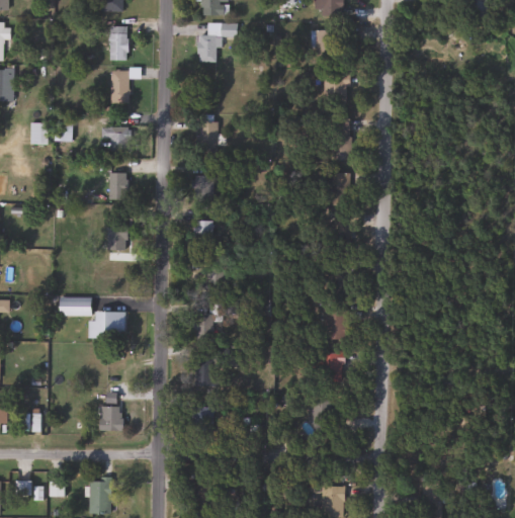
[(0,10),(0,0),(8,0),(9,10),(0,10)]
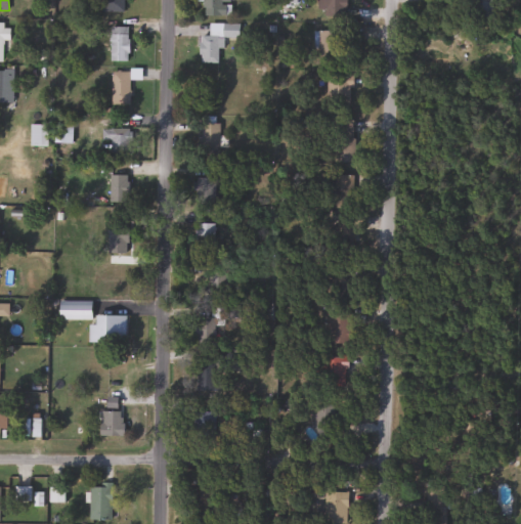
[(124,0),(124,11),(101,11),(101,0),(124,0)]
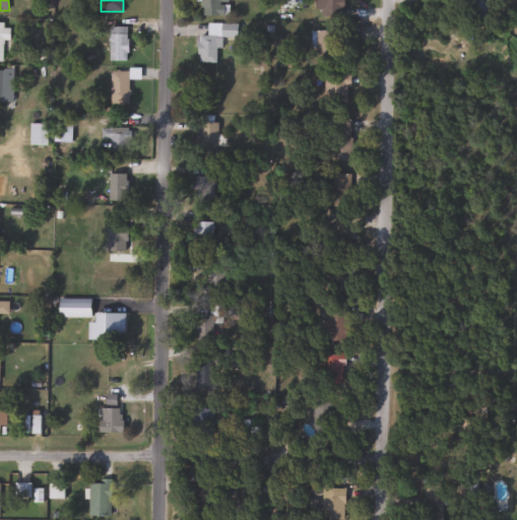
[(228,0),(228,15),(203,14),(203,0),(228,0)]
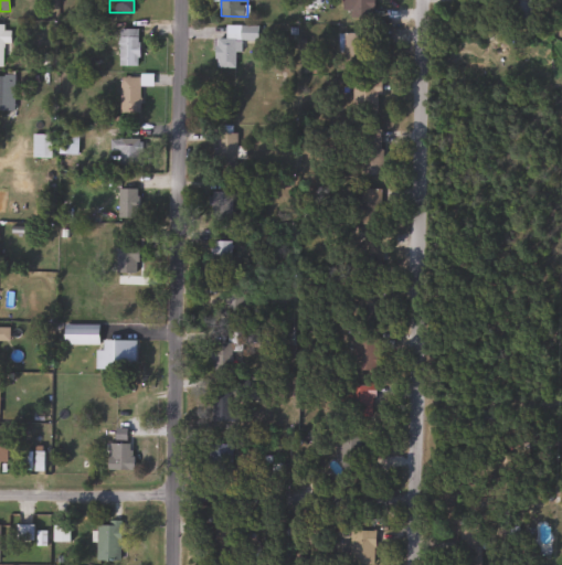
[(531,0),(531,18),(507,18),(507,0),(531,0)]
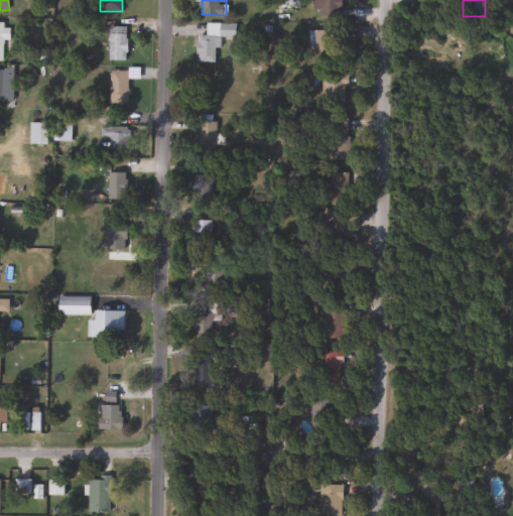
[(238,23),(238,37),(218,36),(218,61),(197,61),(198,34),(207,34),(207,23),(238,23)]
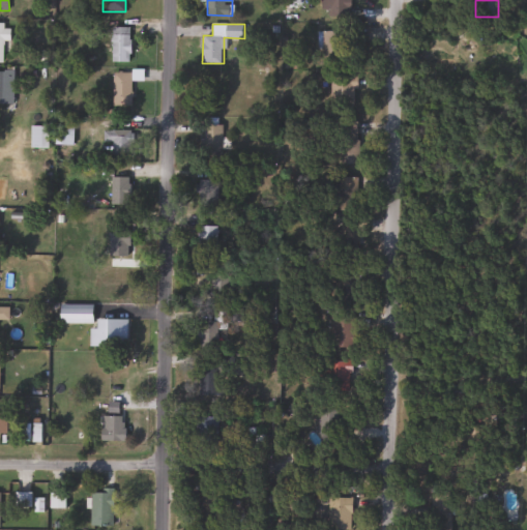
[(132,62),(112,62),(112,27),(132,27),(132,62)]
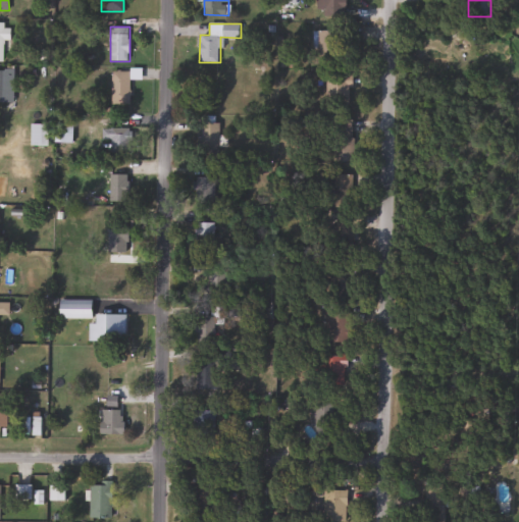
[(342,31),(342,63),(319,63),(319,31),(342,31)]
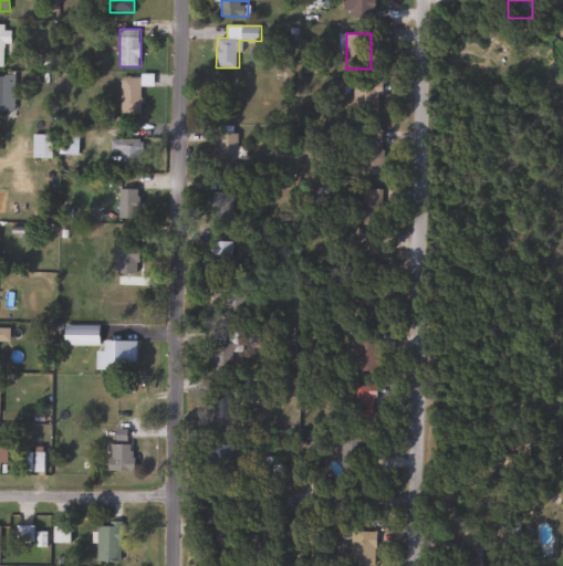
[(14,111),(0,111),(0,75),(14,75),(14,111)]
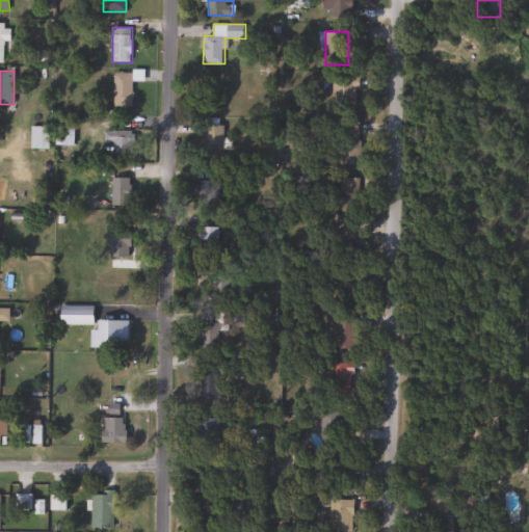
[(132,73),(132,105),(114,105),(114,73),(132,73)]
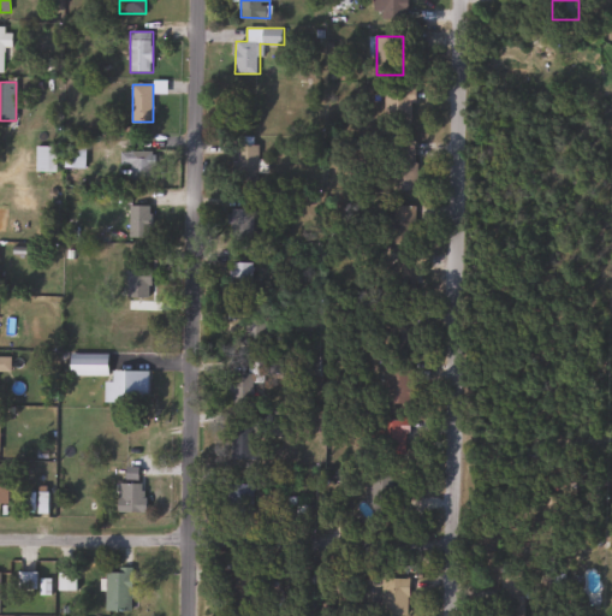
[(386,120),(386,89),(416,89),(416,120),(386,120)]
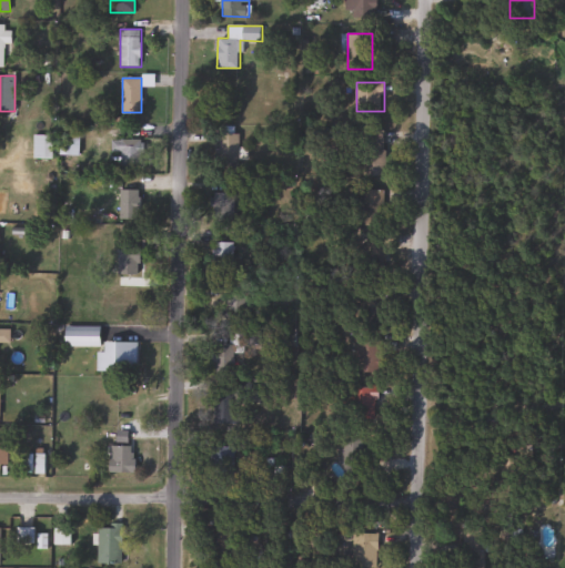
[(384,129),(384,175),(363,175),(363,129),(384,129)]
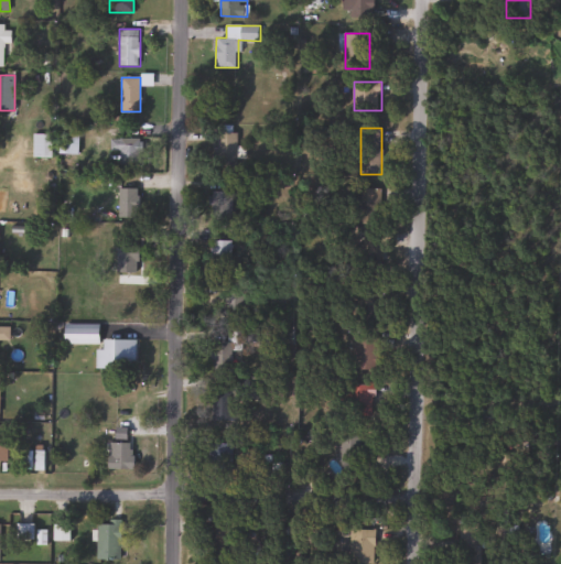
[(238,132),(238,167),(218,167),(218,132),(238,132)]
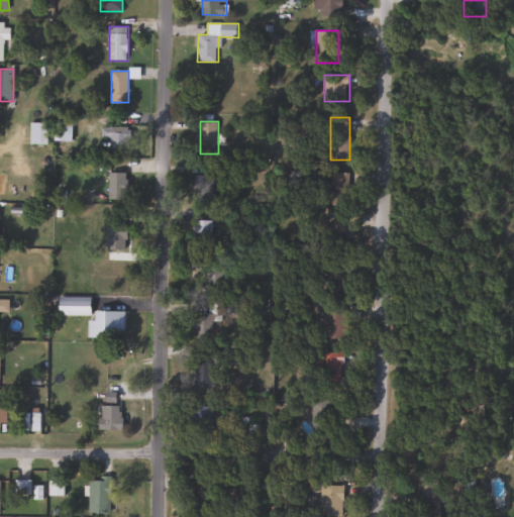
[(110,138),(101,138),(101,126),(130,126),(130,152),(110,152),(110,138)]
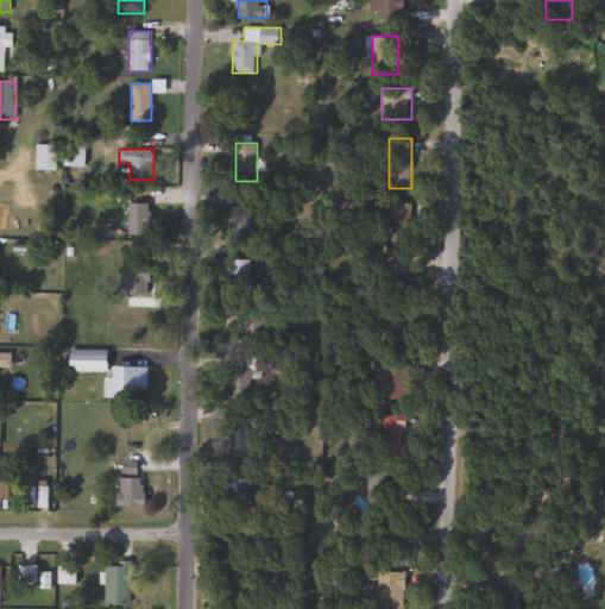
[(150,202),(150,234),(127,234),(127,202),(150,202)]
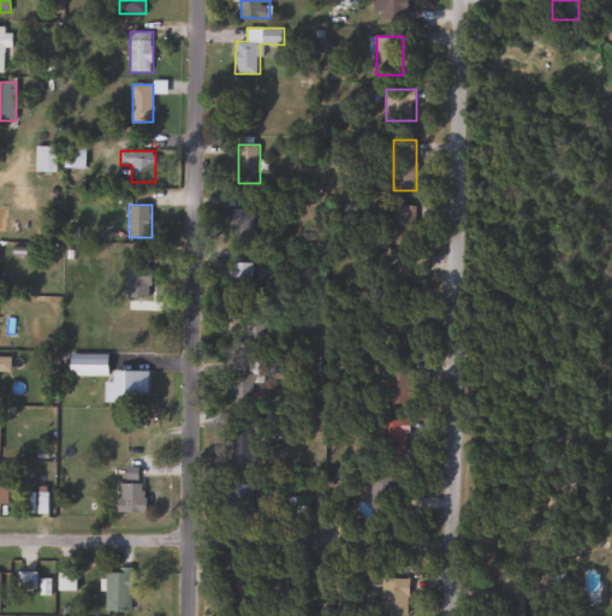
[(419,243),(390,243),(390,205),(419,205),(419,243)]
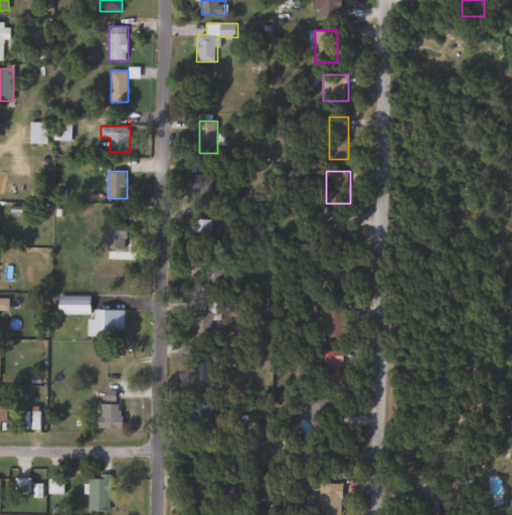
[(195,175),(213,175),(213,200),(195,200),(195,175)]
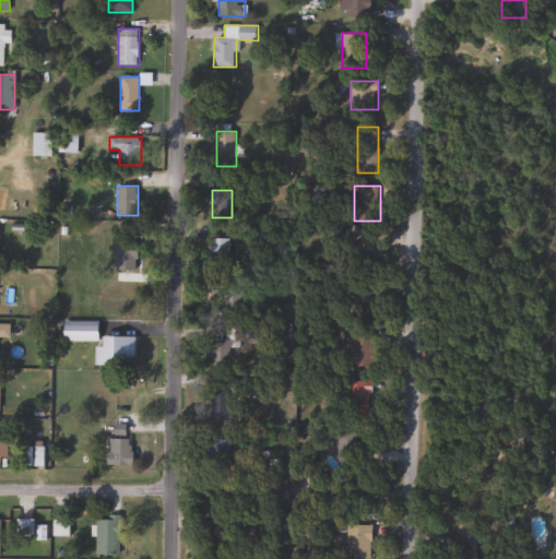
[(378,253),(361,253),(361,228),(378,228),(378,253)]
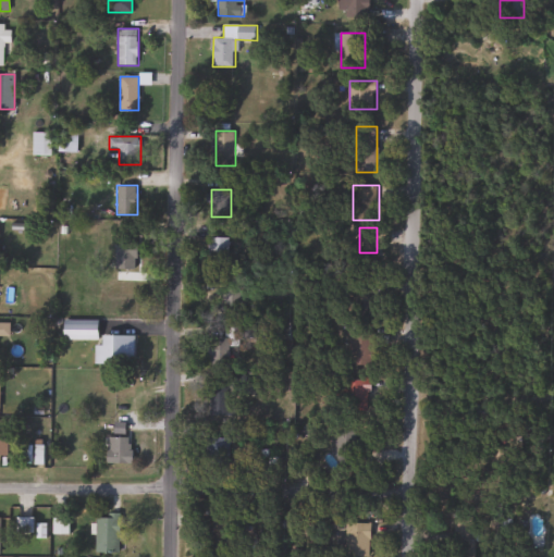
[(230,267),(210,267),(210,236),(230,236),(230,267)]
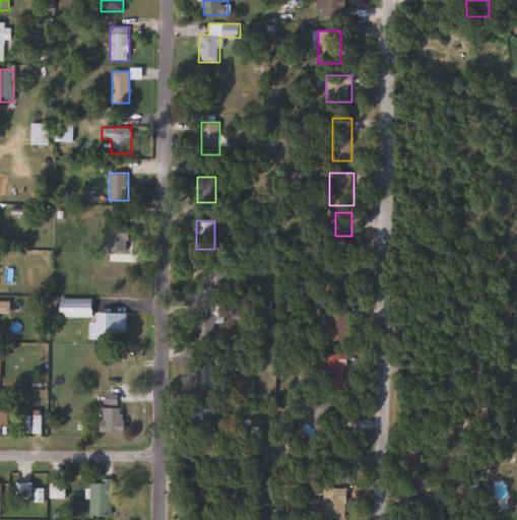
[(108,224),(129,224),(129,251),(108,251),(108,224)]
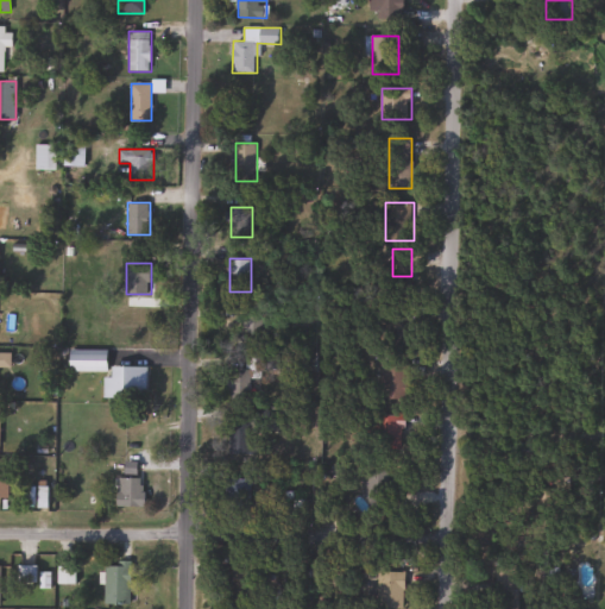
[(265,344),(243,344),(243,313),(265,313),(265,344)]
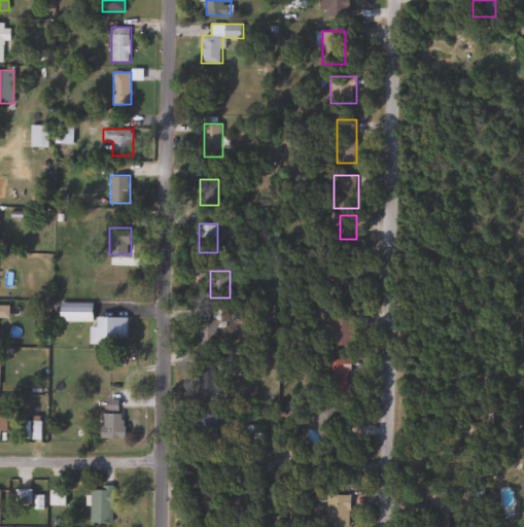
[(93,302),(93,321),(60,321),(60,302),(93,302)]
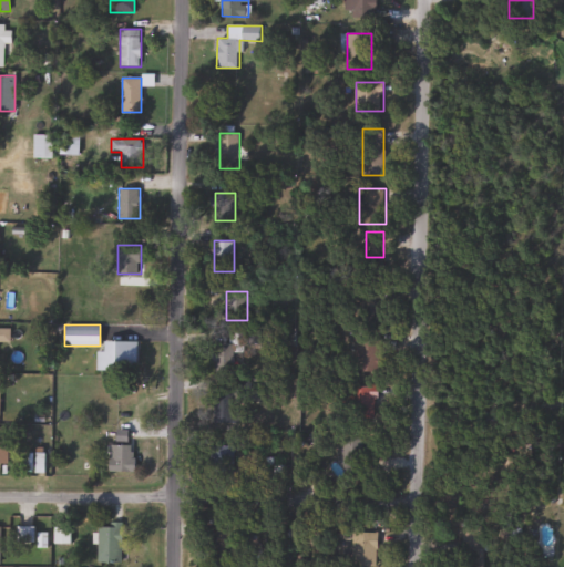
[(0,327),(10,327),(10,340),(0,340),(0,327)]
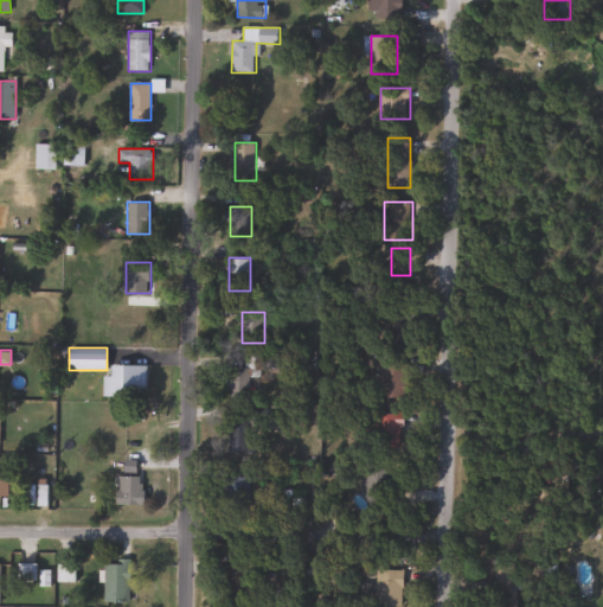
[(104,395),(104,376),(111,376),(111,364),(147,364),(147,395),(104,395)]
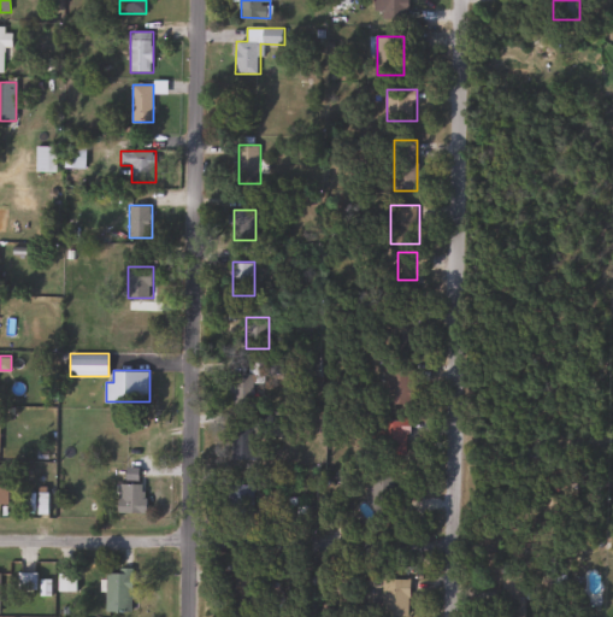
[(411,370),(411,404),(400,404),(400,392),(387,392),(387,370),(411,370)]
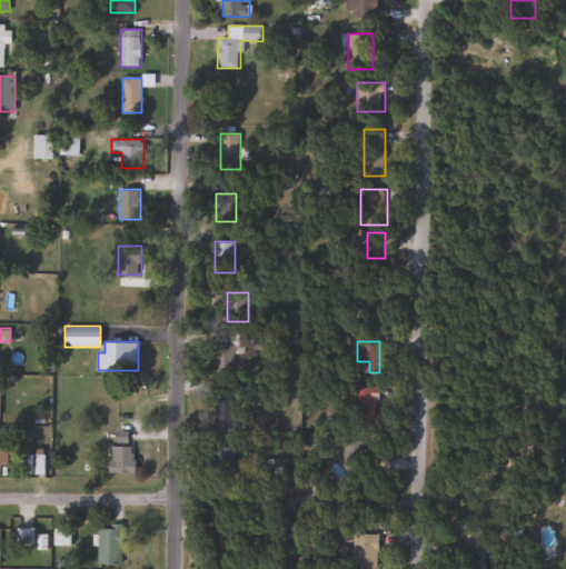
[(235,375),(211,375),(211,343),(235,343),(235,375)]
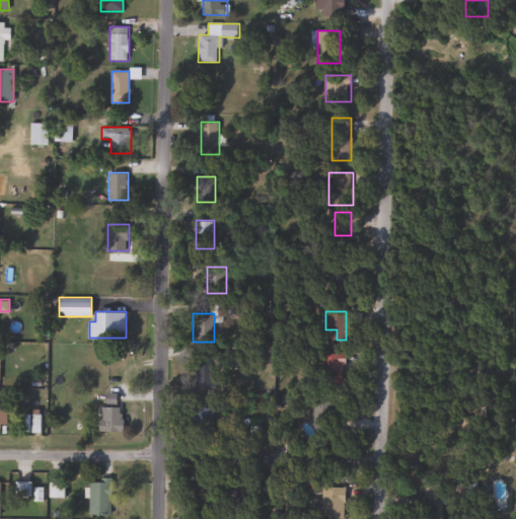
[(344,353),(344,381),(317,381),(317,353),(344,353)]
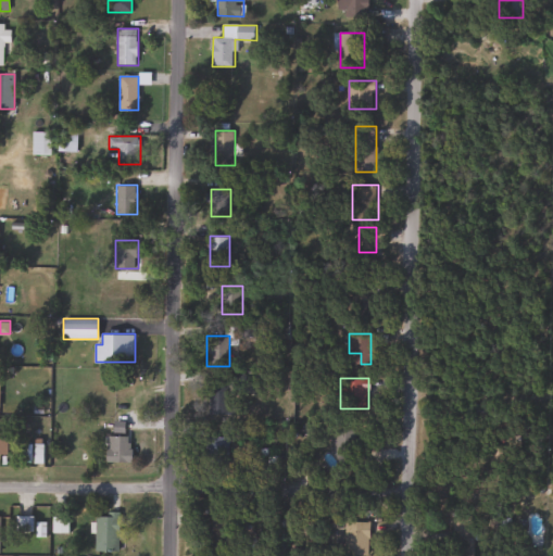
[(208,413),(208,384),(228,384),(228,413),(208,413)]
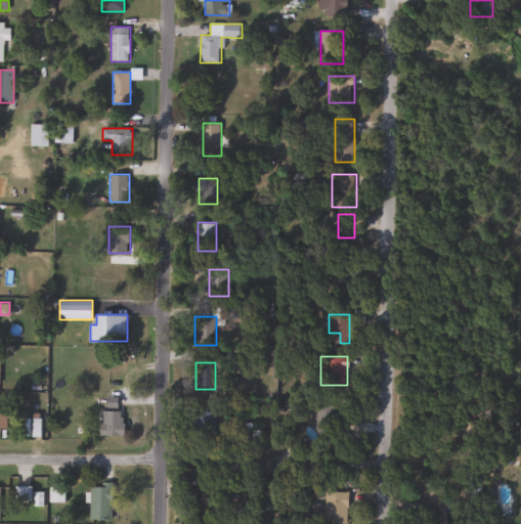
[(317,404),(338,404),(338,436),(317,436),(317,404)]
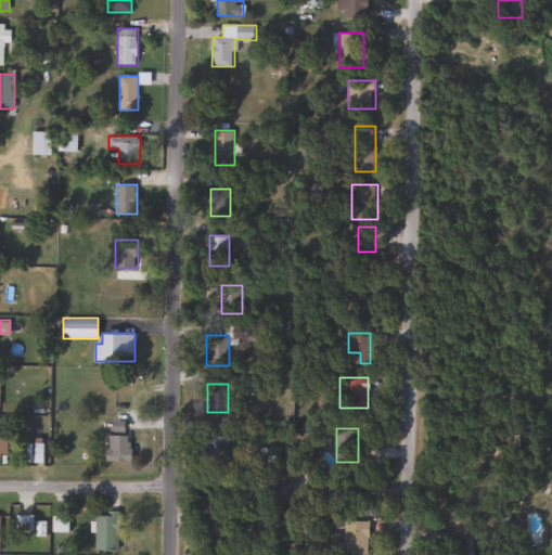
[(107,461),(107,434),(131,434),(131,461),(107,461)]
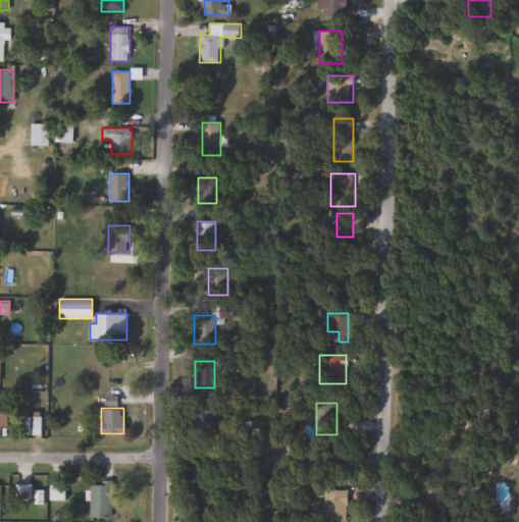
[(216,436),(197,436),(197,410),(216,410),(216,436)]
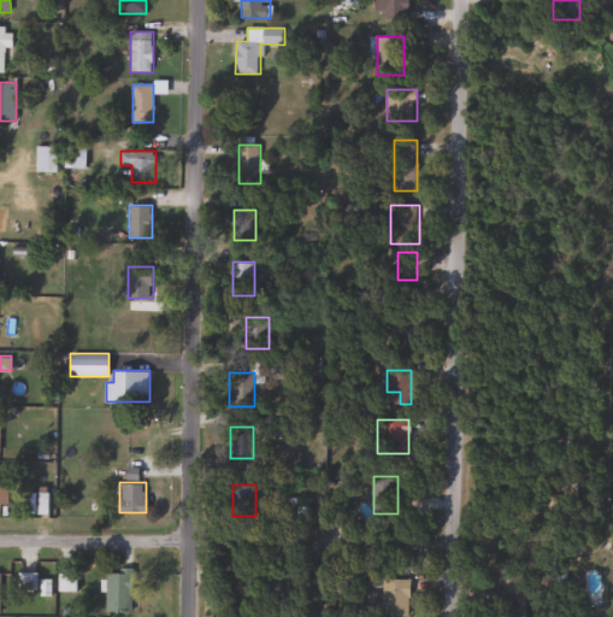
[(106,612),(106,569),(133,569),(133,612),(106,612)]
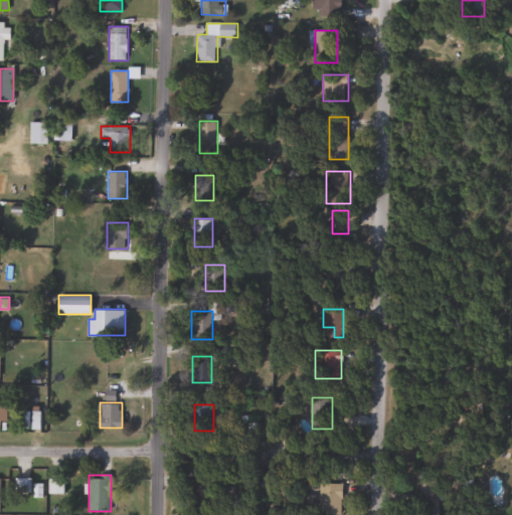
[(342,483),(342,513),(321,513),(321,483),(342,483)]
